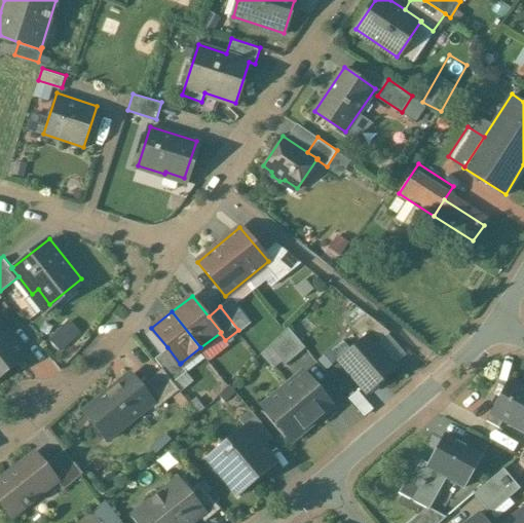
[(368,312),(352,326),(364,337),(369,333),(377,343),(390,331),(368,312)]
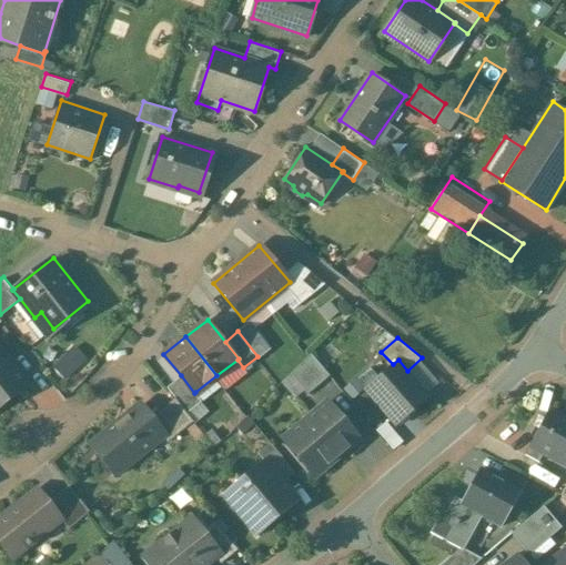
[(68,375),(89,354),(76,341),(54,363),(68,375)]
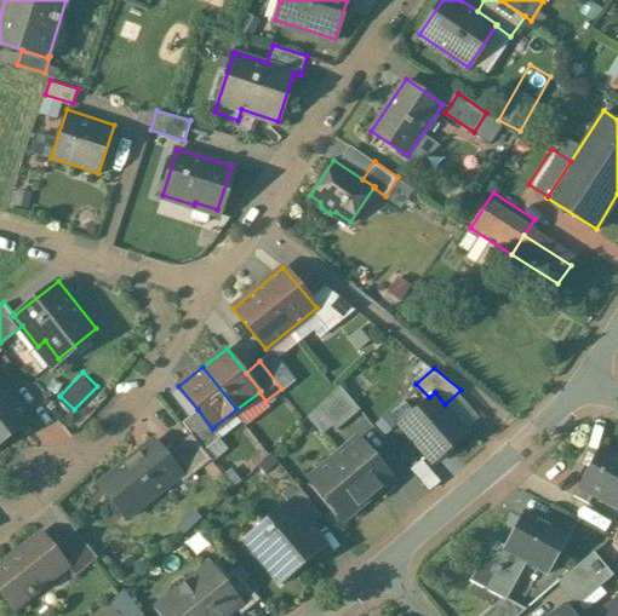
[(0,376),(0,439),(30,415),(0,376)]
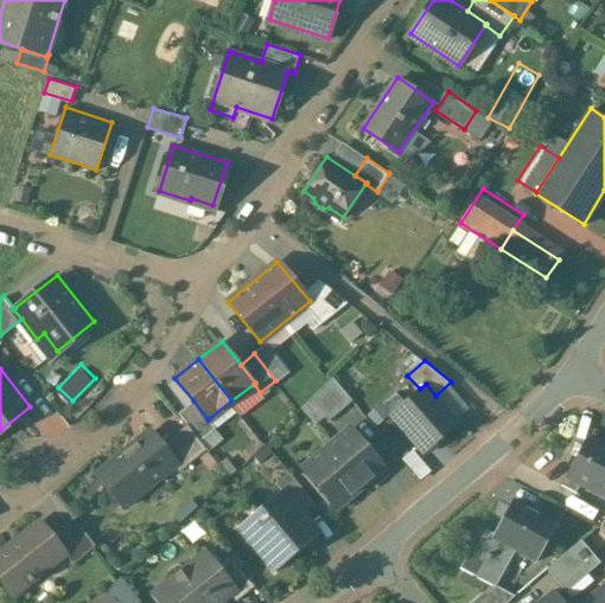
[(333,376),(312,397),(330,418),(352,399),(333,376)]
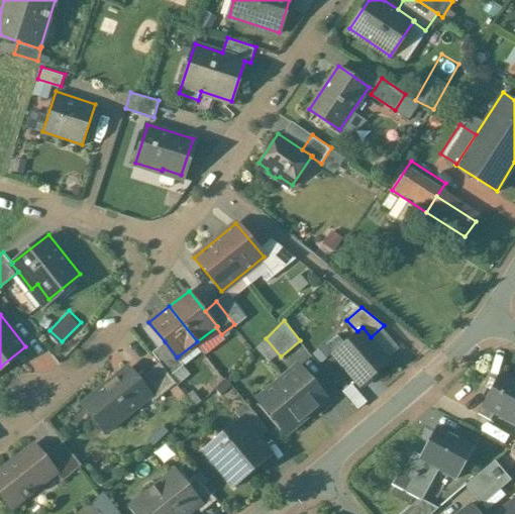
[(345,342),(337,332),(325,343),(346,368),(361,385),(390,360),(371,337),(363,327),(357,331),(345,342)]
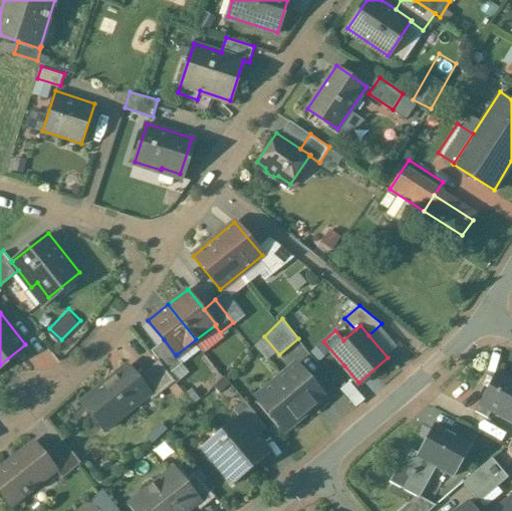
[(176,355),(164,339),(152,348),(159,358),(170,371),(170,372),(183,361),(177,354),(176,355)]
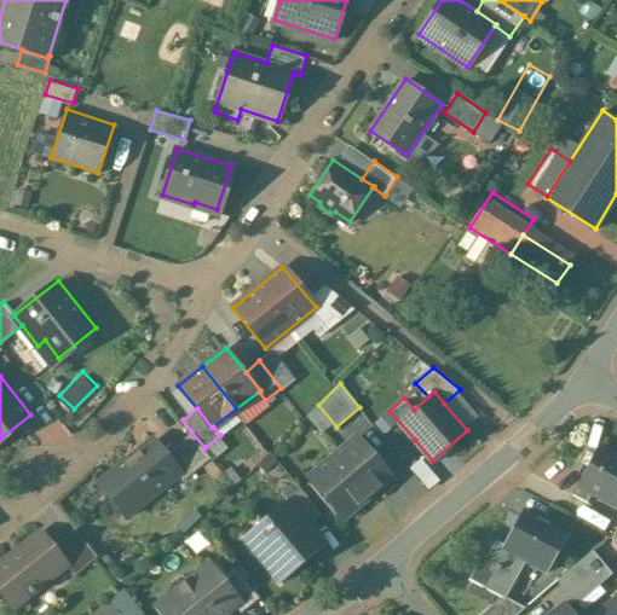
[(191,431),(177,444),(197,469),(212,457),(205,448),(205,447),(191,431)]
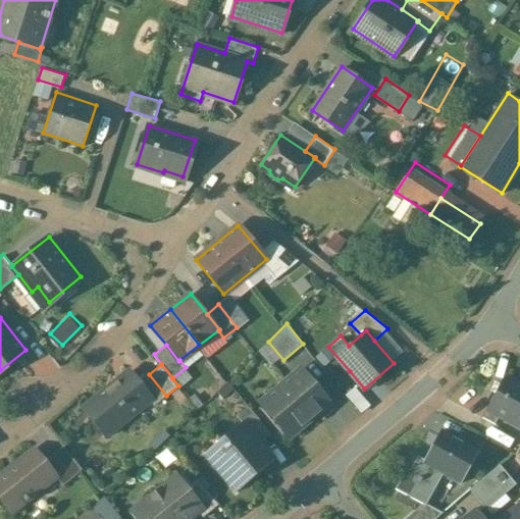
[(329,402),(301,368),(261,401),(291,435),(329,402)]
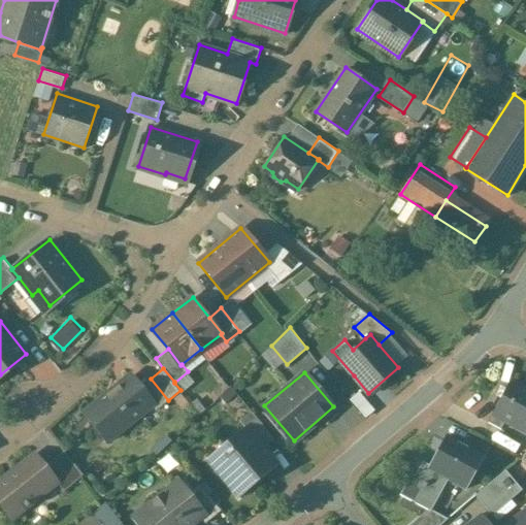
[(141,386),(131,374),(84,413),(106,440),(153,404),(157,409),(168,400),(151,379),(141,386)]
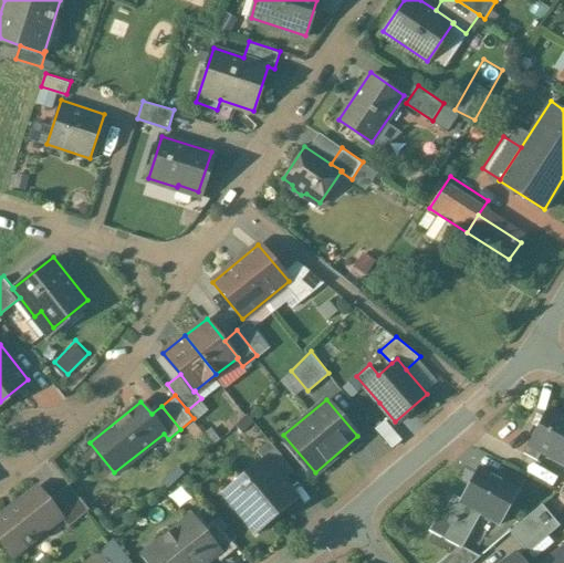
[(563,416),(547,408),(530,441),(543,449),(563,459),(563,416)]
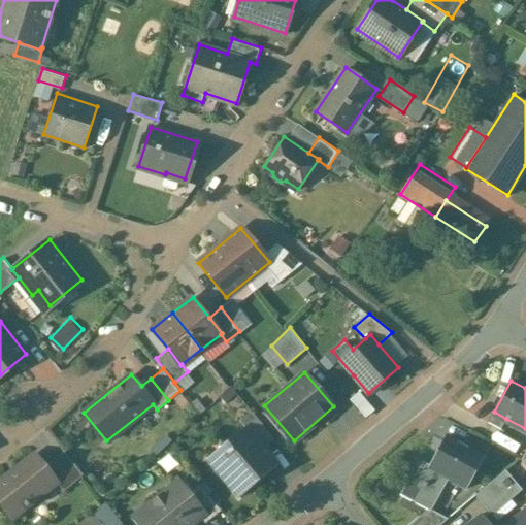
[(275,437),(252,409),(240,419),(245,425),(247,425),(264,447),(275,437)]
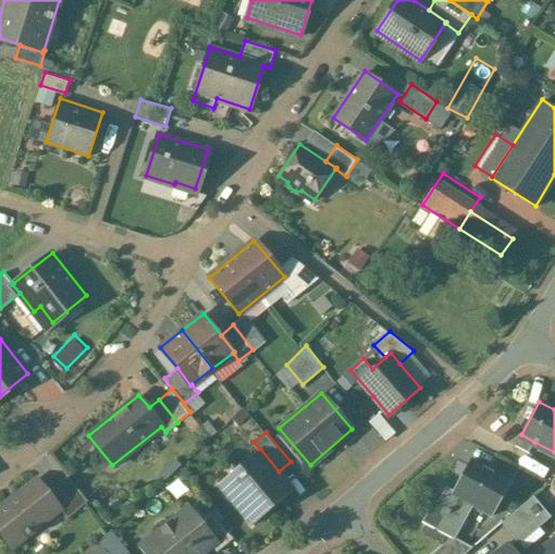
[(534,442),(521,434),(516,444),(529,452),(534,442)]
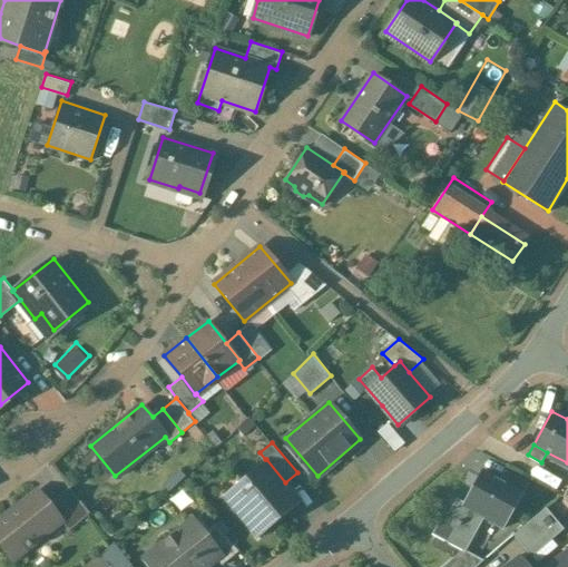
[(265,459),(243,478),(248,486),(234,498),(246,512),(242,516),(258,536),(299,502),(284,484),(285,482),(266,459),(265,459)]
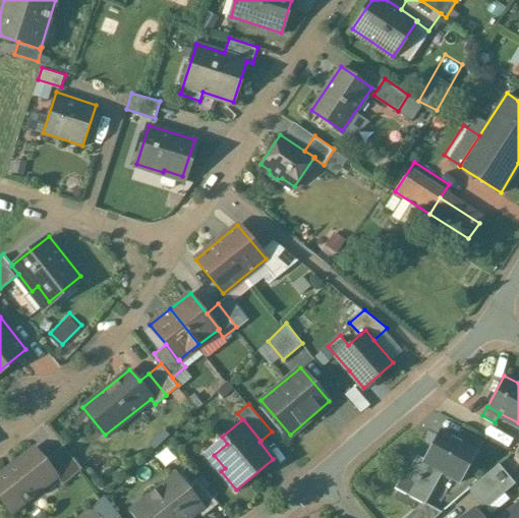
[(476,450),(440,429),(424,459),(423,460),(443,470),(460,479),(476,450)]
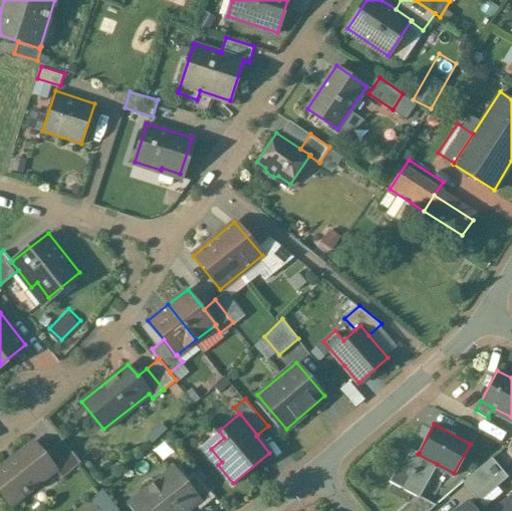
[(63,437),(53,446),(71,469),(81,461),(63,437)]
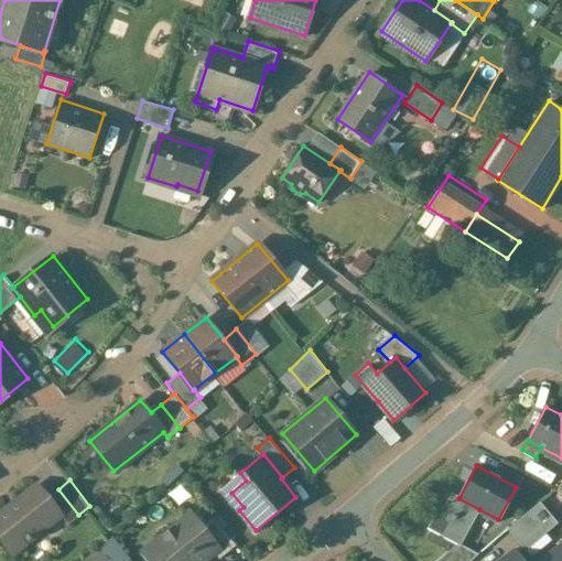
[(38,483),(0,513),(0,537),(13,553),(62,514),(38,483)]
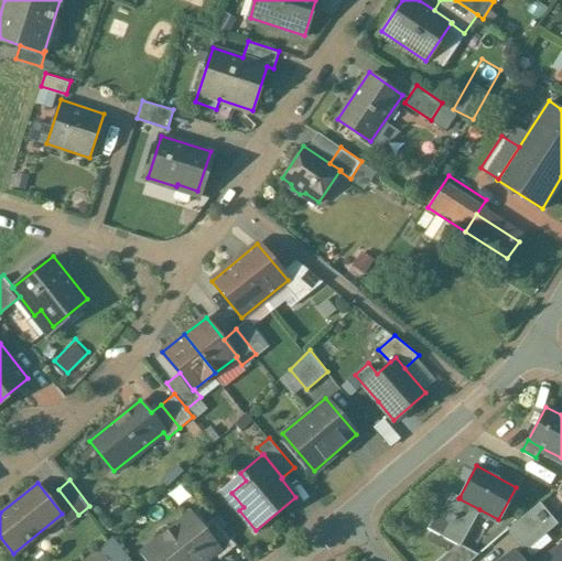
[(460,497),(452,493),(444,508),(440,506),(429,527),(458,542),(461,543),(461,542),(479,509),(458,498),(460,497)]
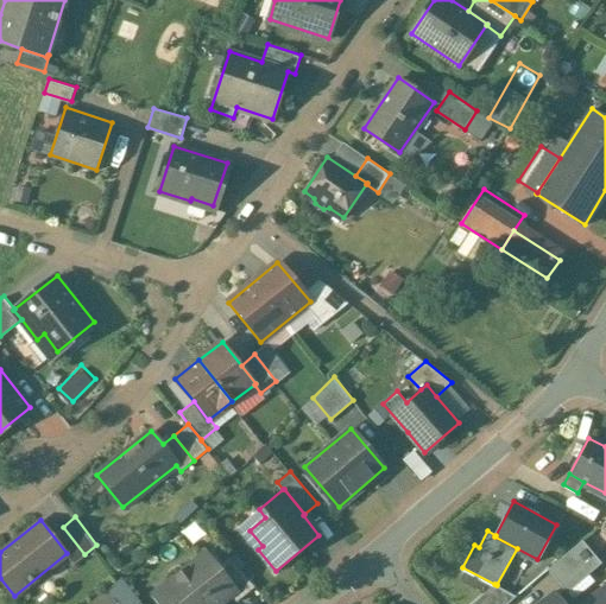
[(584,539),(549,568),(568,591),(569,590),(565,585),(584,567),(588,573),(589,573),(603,561),(584,539)]
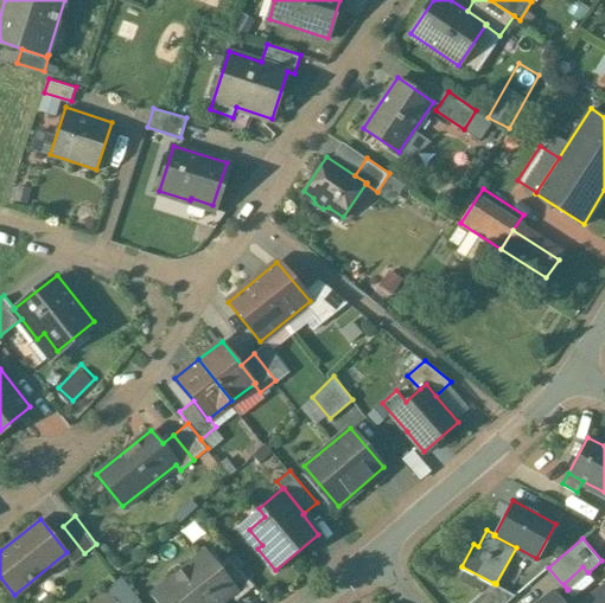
[(207,551),(154,592),(163,602),(217,602),(231,592),(236,589),(217,565),(207,551)]
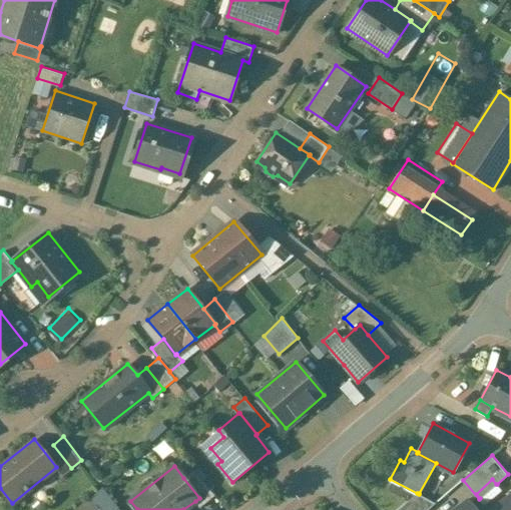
[(216,495),(194,469),(183,478),(199,498),(195,501),(200,507),(216,495)]
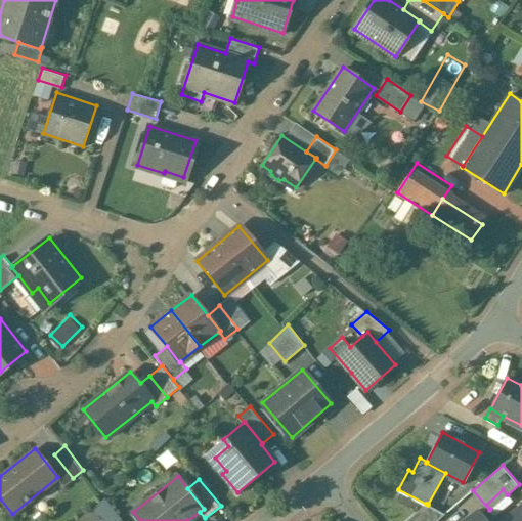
[(503,489),(486,505),(490,509),(489,510),(494,515),(513,501),(508,494),(507,494),(503,489)]
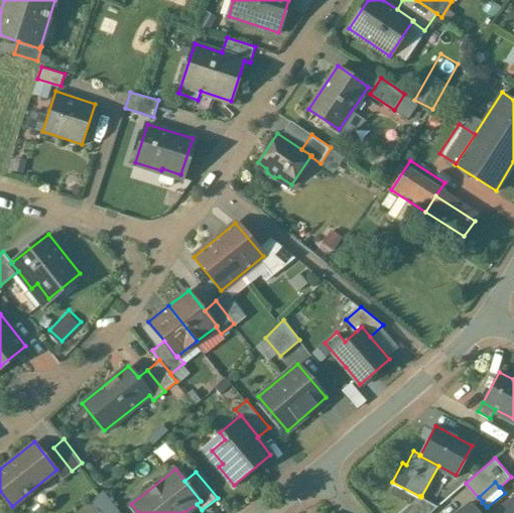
[(104,490),(92,499),(103,512),(115,512),(119,510),(104,490)]
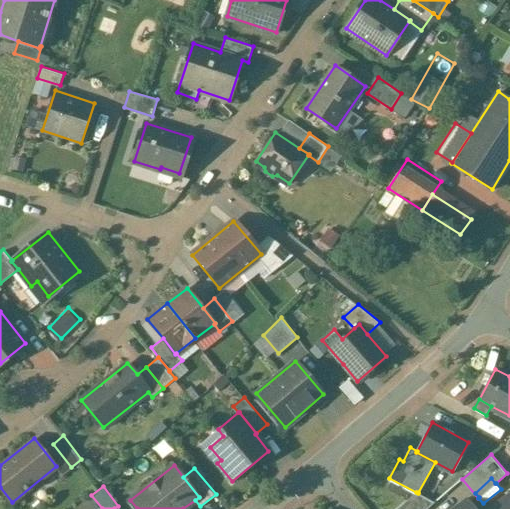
[(416,492),(396,508),(425,508),(435,502),(418,492),(418,493),(416,492)]
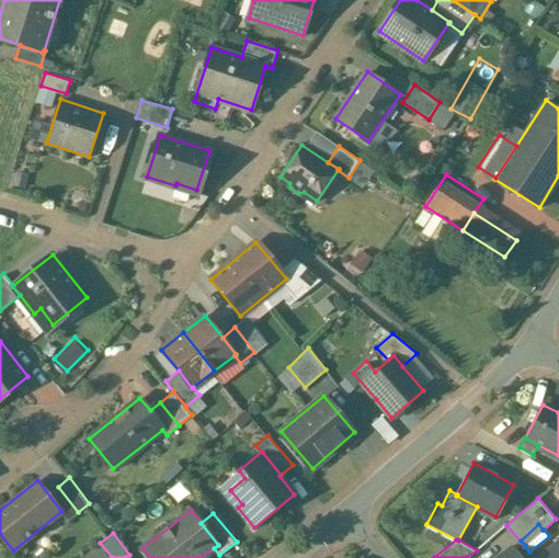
[(558,542),(536,557),(558,557),(558,542)]
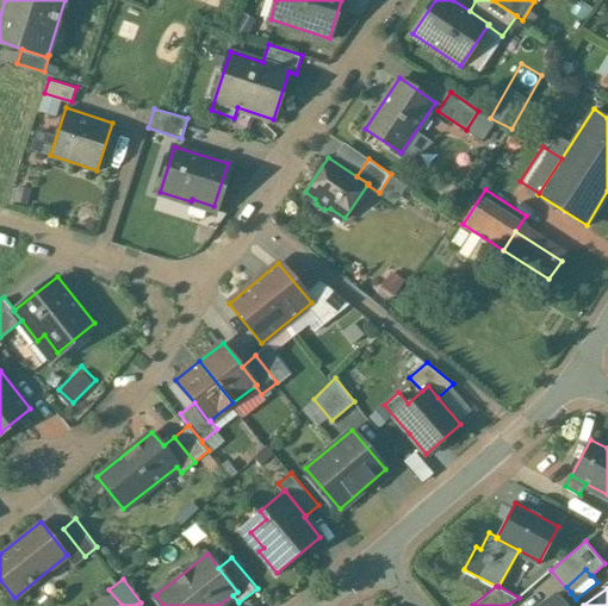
[(565,605),(557,592),(543,603),(544,604),(540,605),(565,605)]
